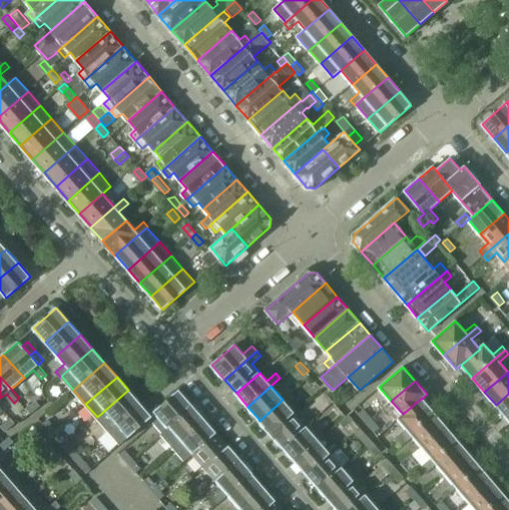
[(128,390),(97,417),(109,431),(140,404),(128,390)]
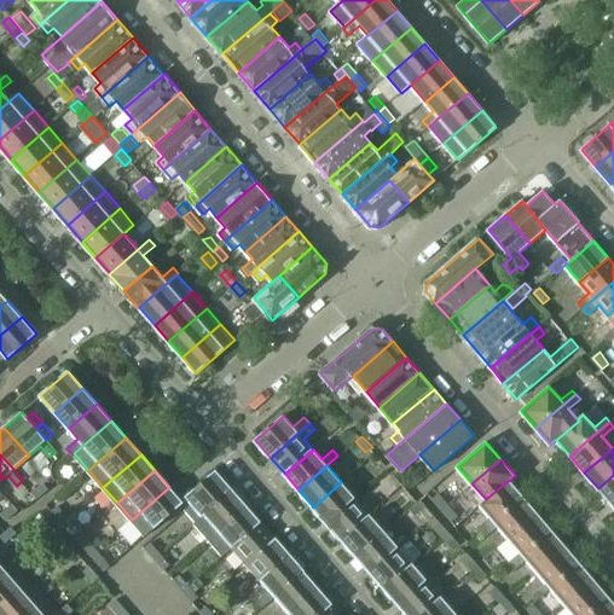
[(186,509),(197,521),(232,489),(216,470),(215,471),(212,471),(208,474),(207,479),(195,489),(191,488),(187,492),(186,497),(192,504),(186,509)]
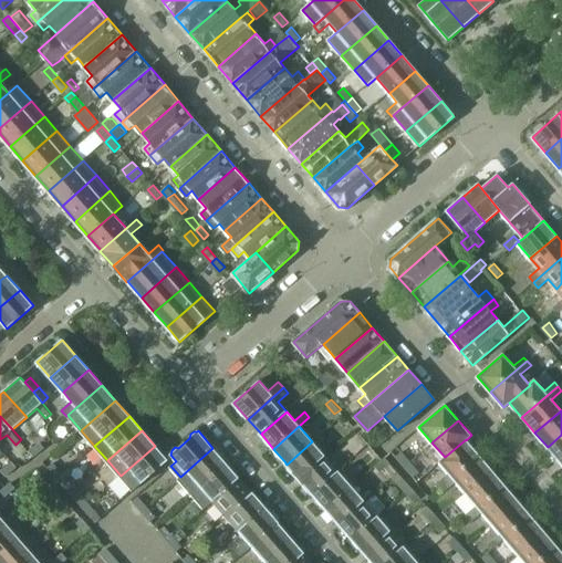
[(322,433),(312,441),(287,465),(299,479),(325,456),(318,447),(328,438),(322,433)]
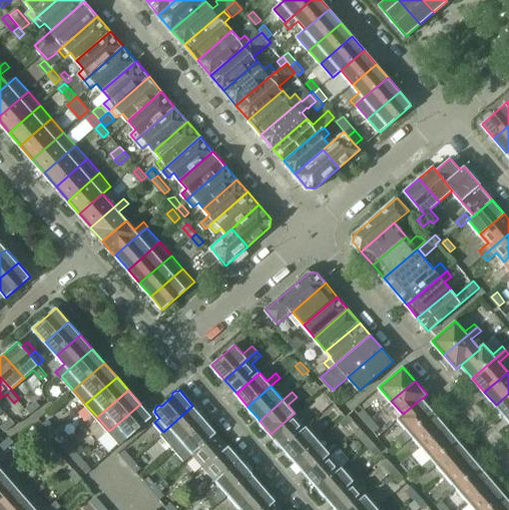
[(508,394),(496,405),(507,419),(508,418),(508,394)]
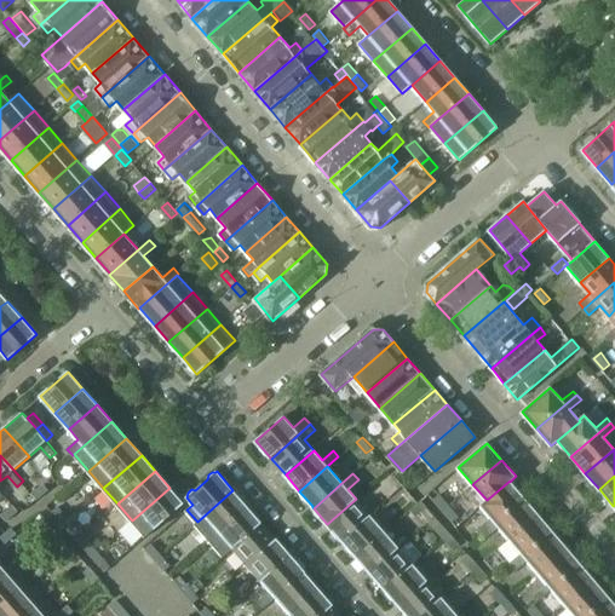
[(510,481),(487,500),(481,505),(492,518),(481,527),(484,531),(524,498),(510,482),(510,481)]
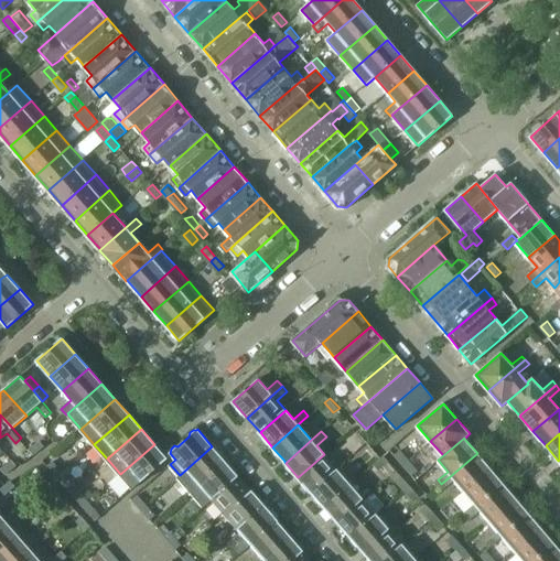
[(35,454),(45,445),(41,440),(31,449),(35,454)]
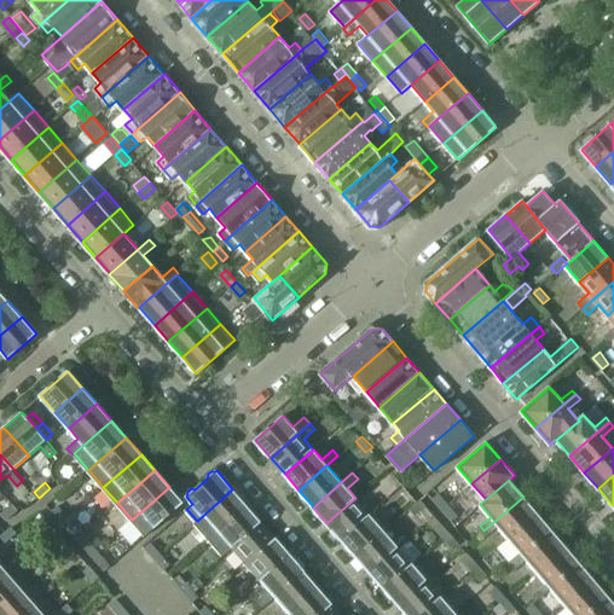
[(169,487),(132,520),(145,535),(184,503),(169,487)]
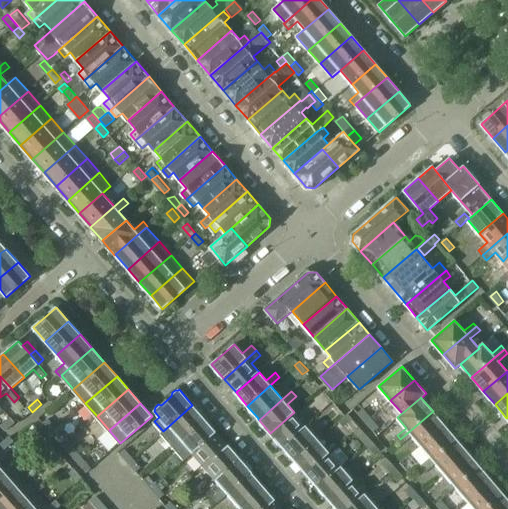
[(192,405),(163,431),(161,432),(173,446),(204,418),(192,405)]
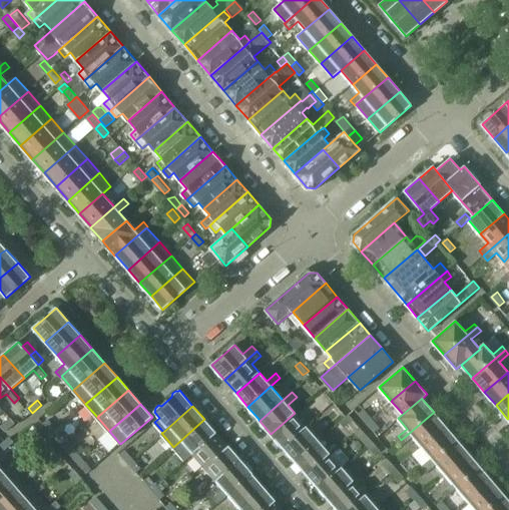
[(360,413),(367,421),(372,417),(365,409),(360,413)]
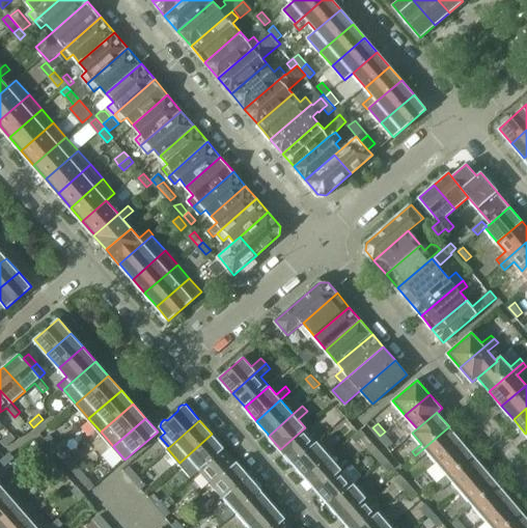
[(449,426),(415,455),(418,460),(428,451),(437,461),(461,440),(449,426)]
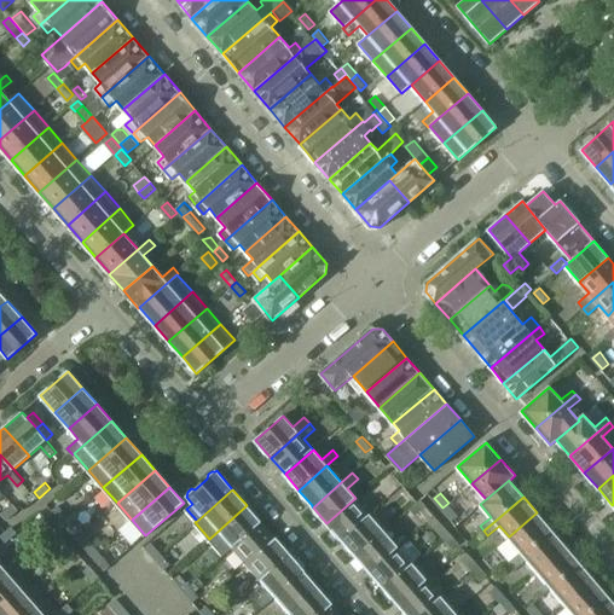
[(364,509),(355,498),(326,523),(341,540),(342,539),(370,515),(381,505),(375,499),(364,509)]
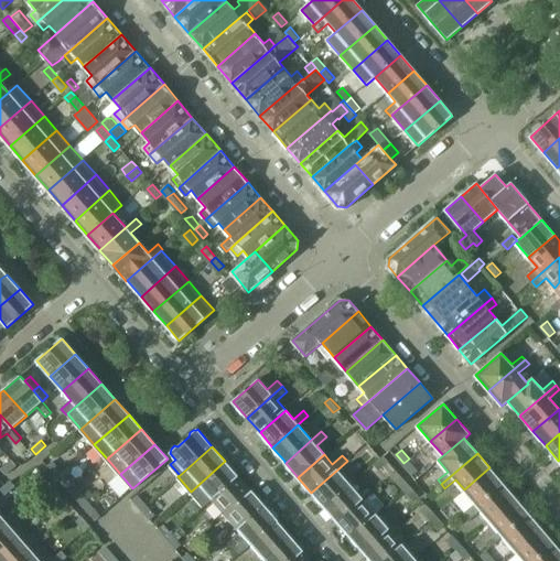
[(389,461),(385,455),(375,464),(379,470),(389,461)]
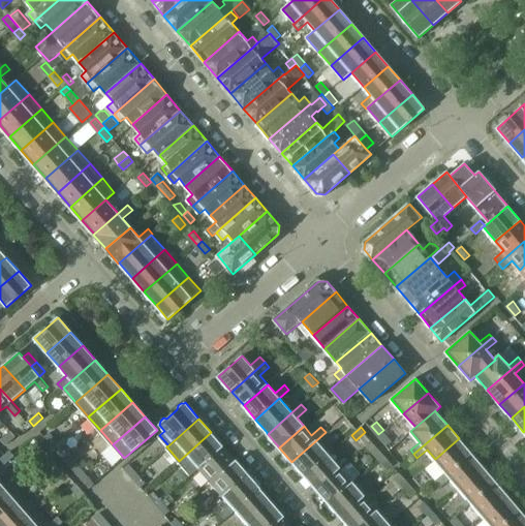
[(393,440),(383,430),(378,434),(388,444),(393,440)]
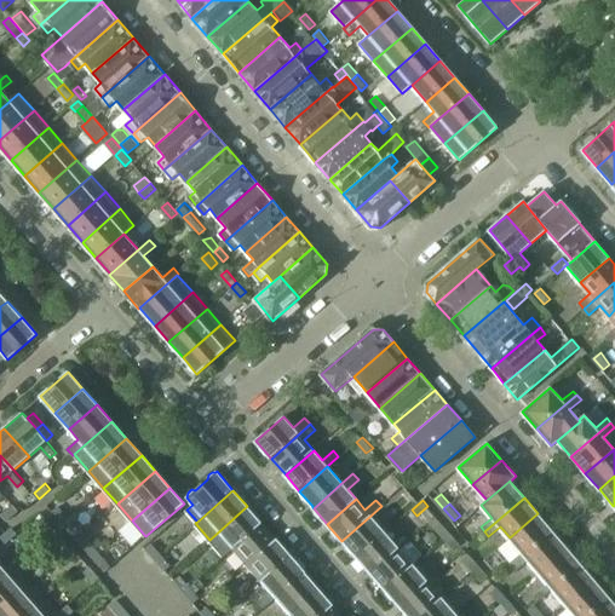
[(9,519),(19,511),(15,505),(4,514),(9,519)]
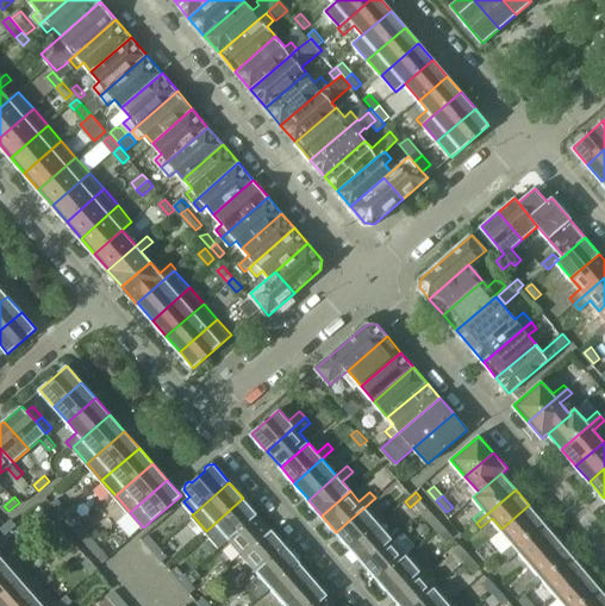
[(52,503),(63,513),(69,508),(58,497),(52,503)]
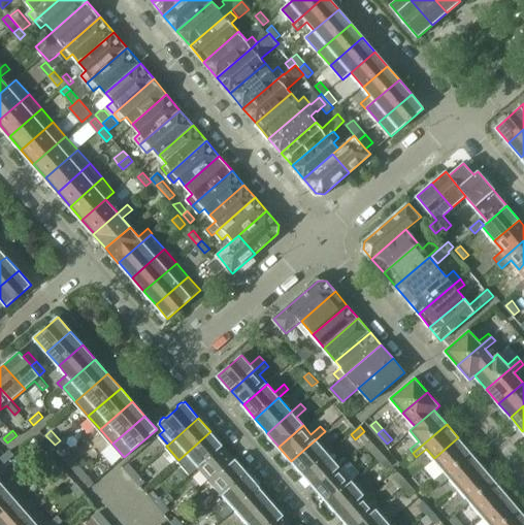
[(210,431),(178,460),(191,474),(199,467),(224,447),(210,431)]
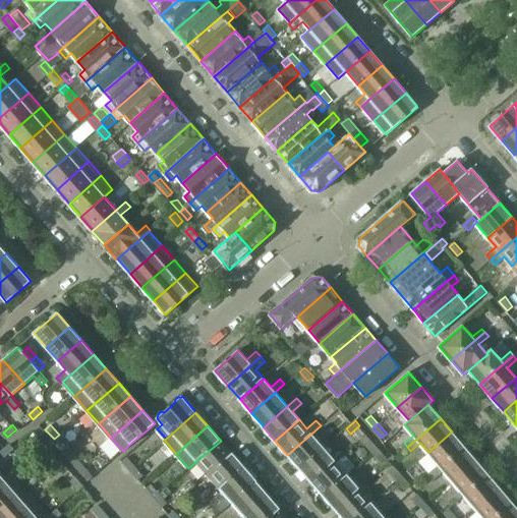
[(426,478),(464,447),(452,432),(428,452),(437,463),(423,474),(426,478)]
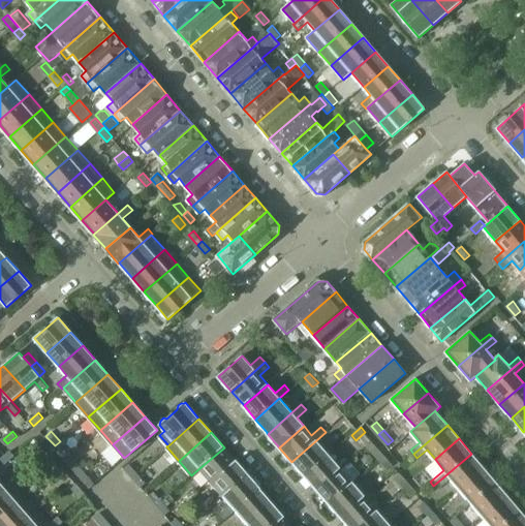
[(325,450),(316,440),(292,461),(304,475),(329,455),(338,446),(334,441),(325,450)]
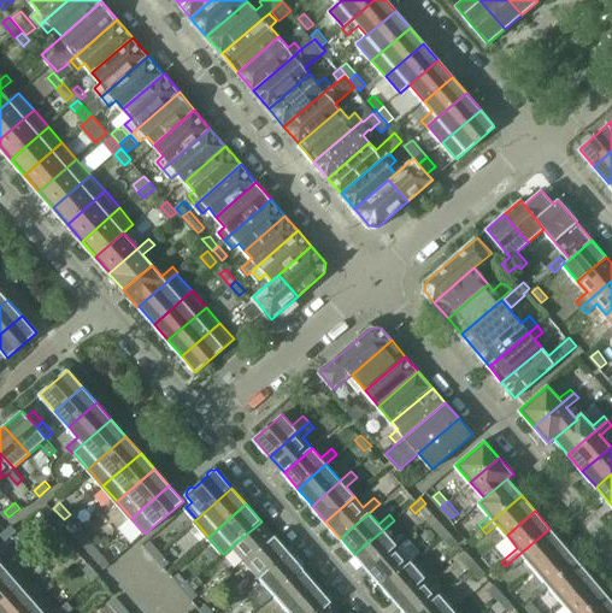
[(78,525),(70,514),(64,519),(72,530),(78,525)]
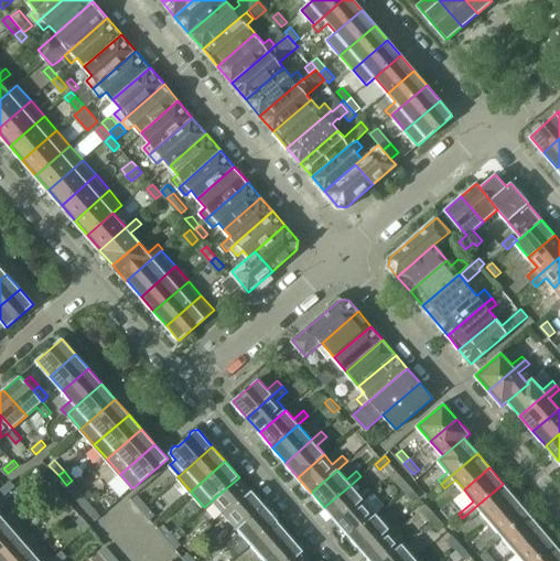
[(397,479),(405,489),(410,485),(401,475),(397,479)]
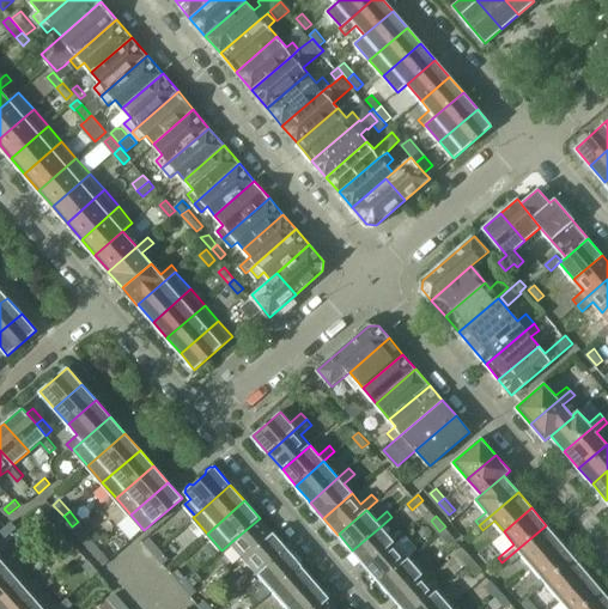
[(260,518),(231,542),(244,558),(273,533),(260,518)]
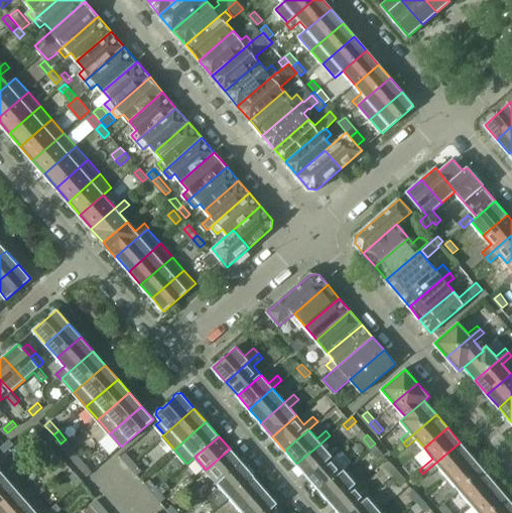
[(15,443),(11,438),(1,446),(6,452),(15,443)]
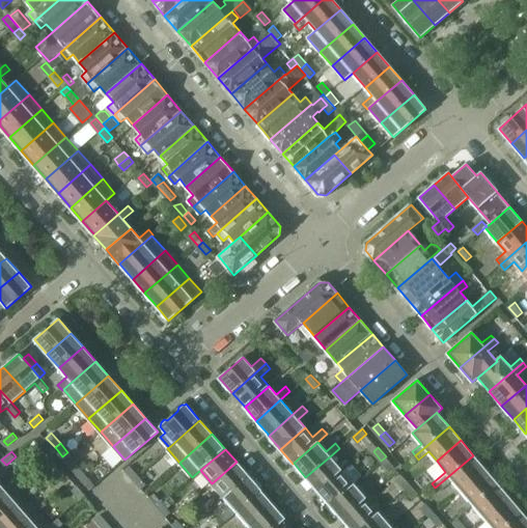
[(461,490),(486,469),(473,455),(435,488),(439,492),(452,479),(461,490)]
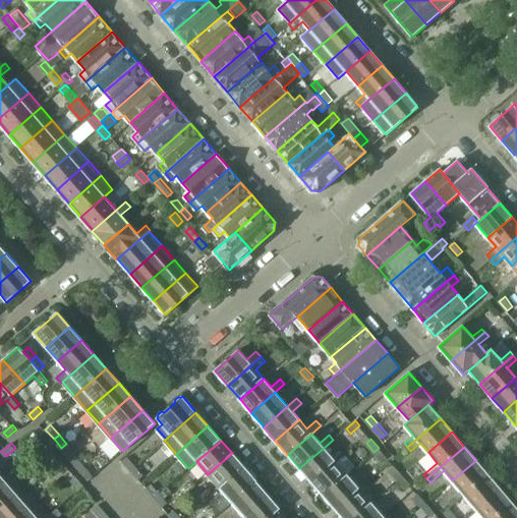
[(324,448),(299,468),(311,481),(336,461),(324,448)]
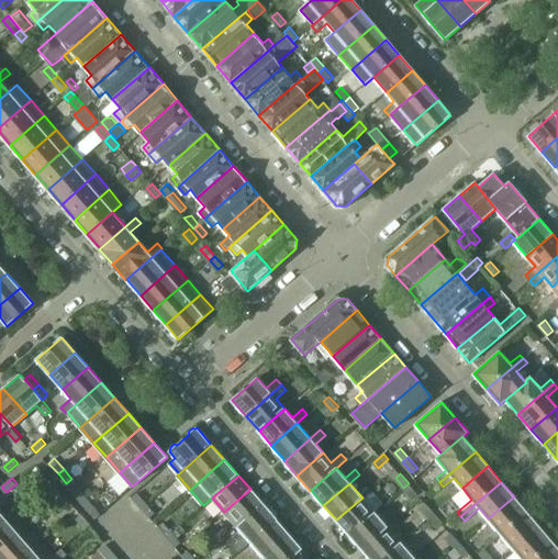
[(417,493),(409,483),(403,488),(412,498),(417,493)]
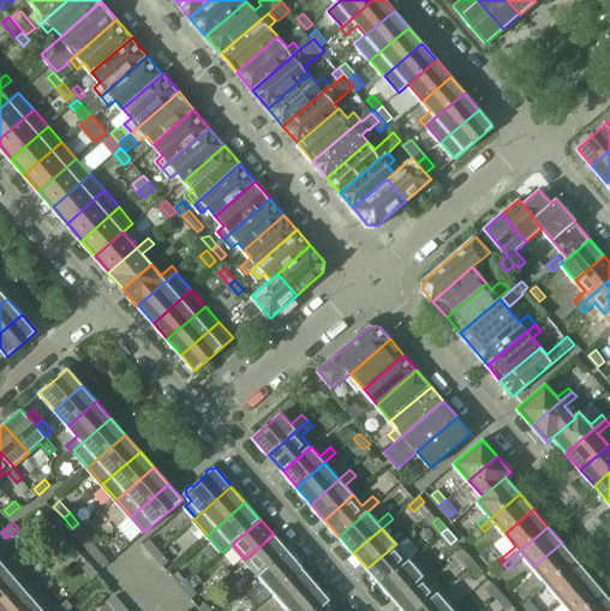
[(61,529),(55,534),(65,545),(71,540),(61,529)]
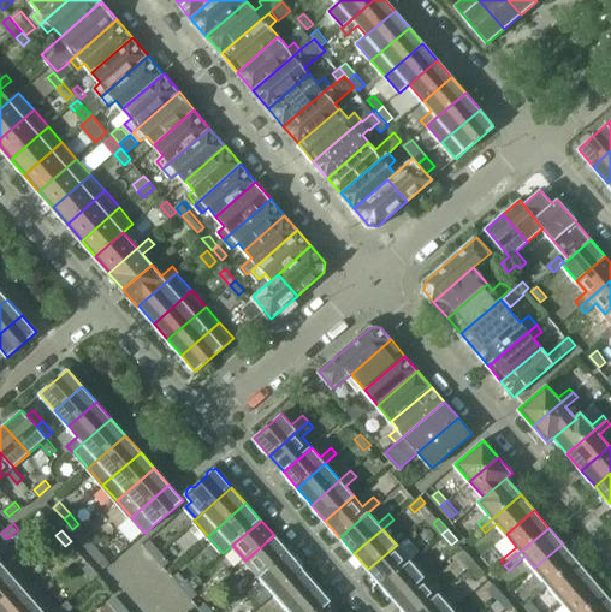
[(82,540),(92,551),(98,546),(88,535),(82,540)]
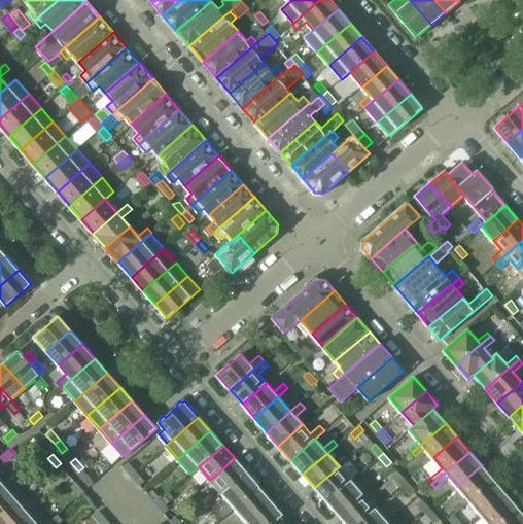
[(235,458),(210,480),(222,493),(247,473),(235,458)]
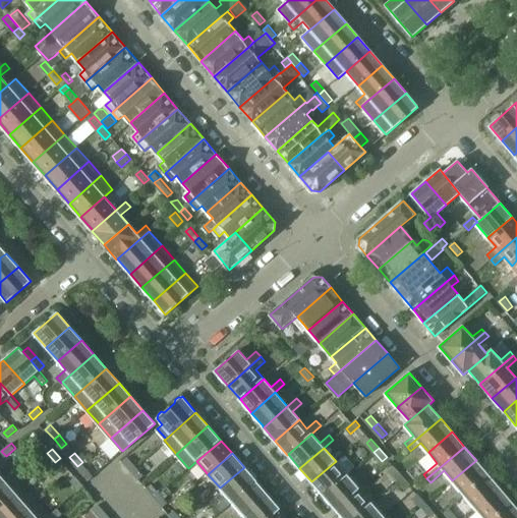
[(135,464),(128,456),(123,460),(130,468),(135,464)]
